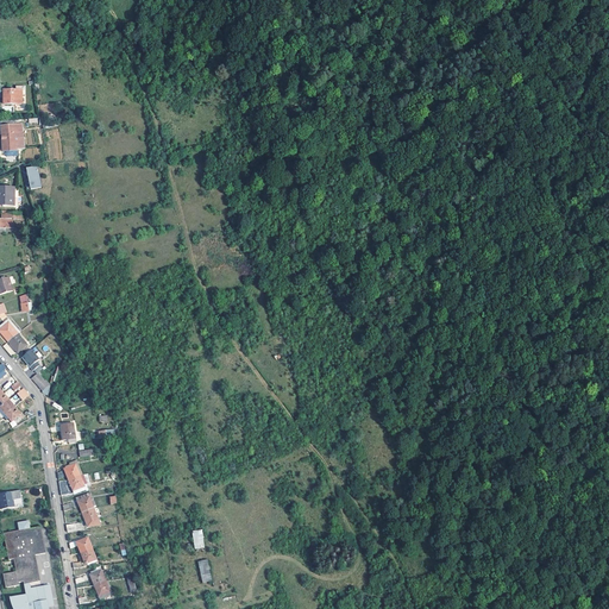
[(22,94),(22,90),(16,92),(4,92),(5,106),(23,105),(22,94)]
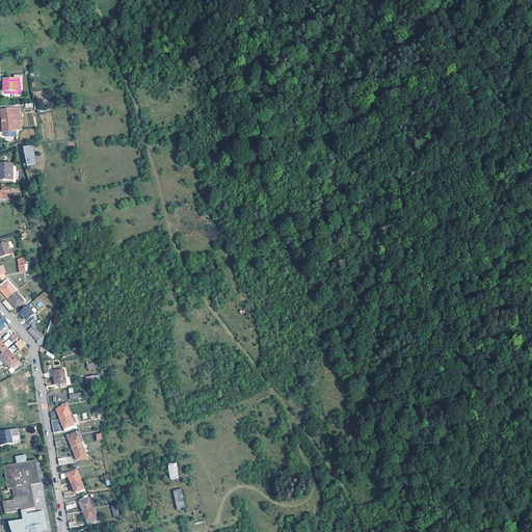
[(48,107),(48,102),(43,103),(44,108),(38,109),(38,113),(52,111),(51,107),(48,107)]
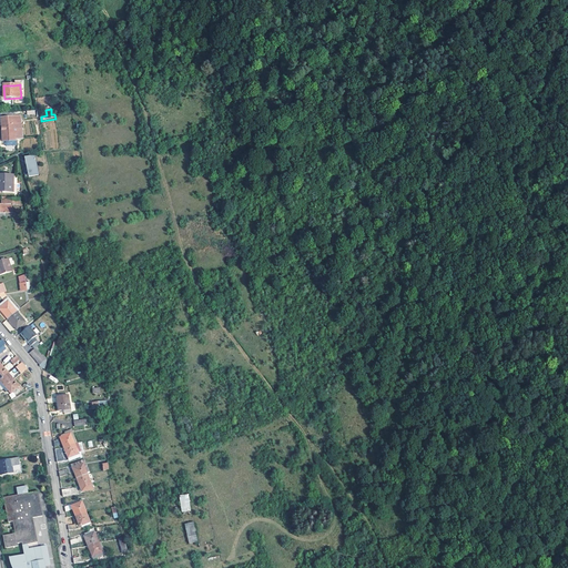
[(22,140),(21,124),(20,117),(2,118),(2,125),(3,141),(3,142),(3,144),(17,144),(17,140),(22,140)]
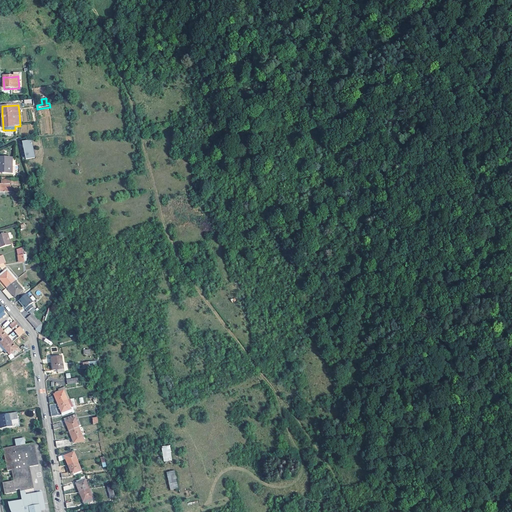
[(35,158),(31,140),(21,142),(22,146),(23,150),(26,160),(35,158)]
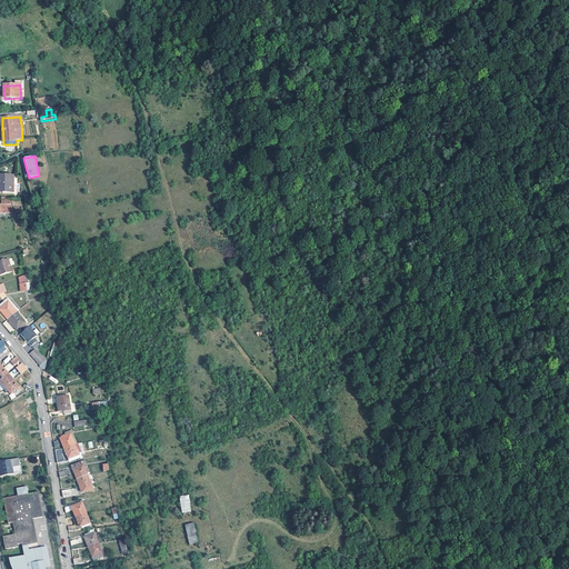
[(0,191),(12,192),(13,175),(0,175),(0,191)]
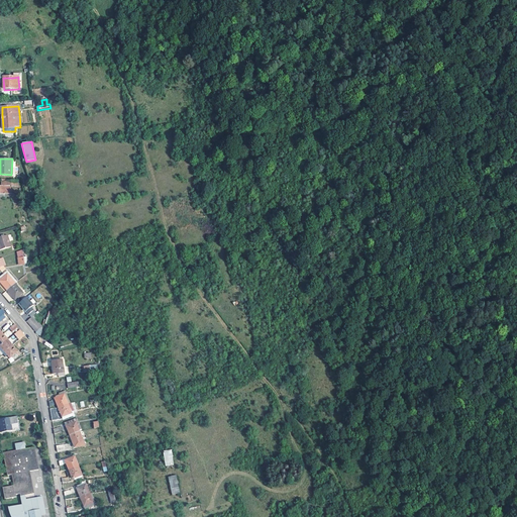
[(18,187),(18,181),(1,181),(1,186),(0,185),(0,194),(5,194),(11,194),(11,187),(18,187)]
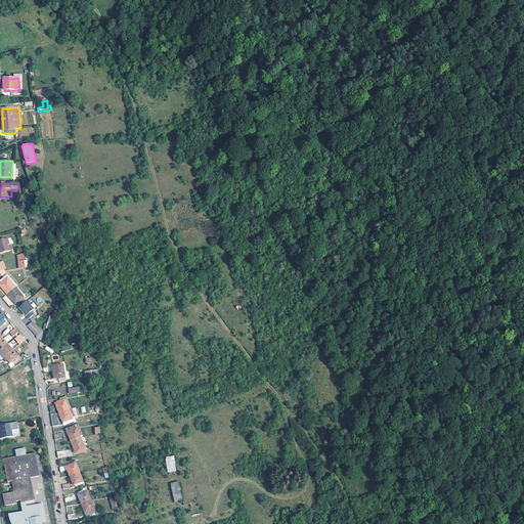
[(0,252),(11,250),(8,237),(0,239),(0,252)]
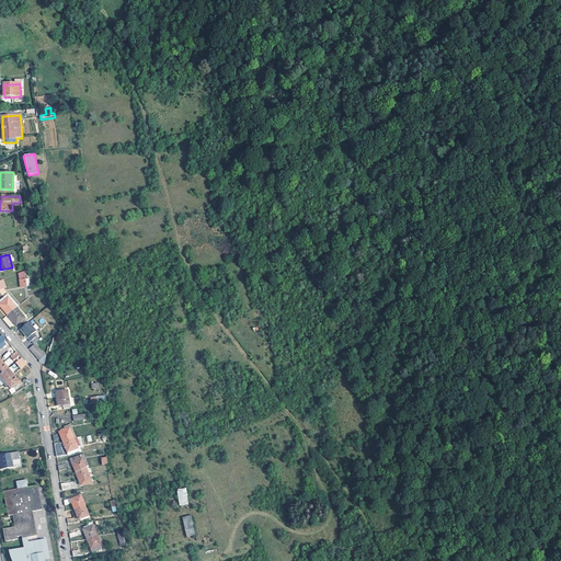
[(19,307),(8,294),(6,296),(16,309),(19,307)]
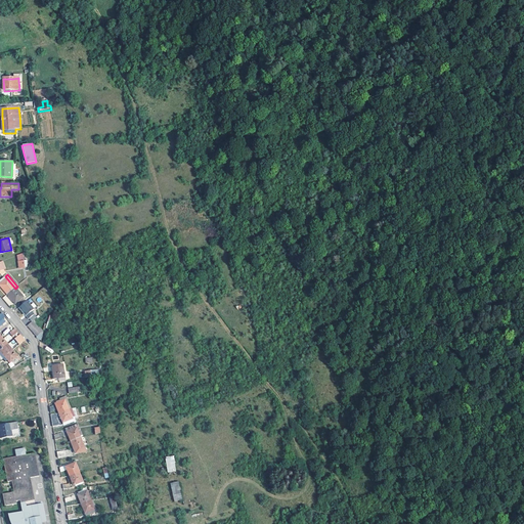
[(0,286),(7,295),(15,289),(5,276),(0,280),(0,284),(0,285),(0,284),(0,286)]
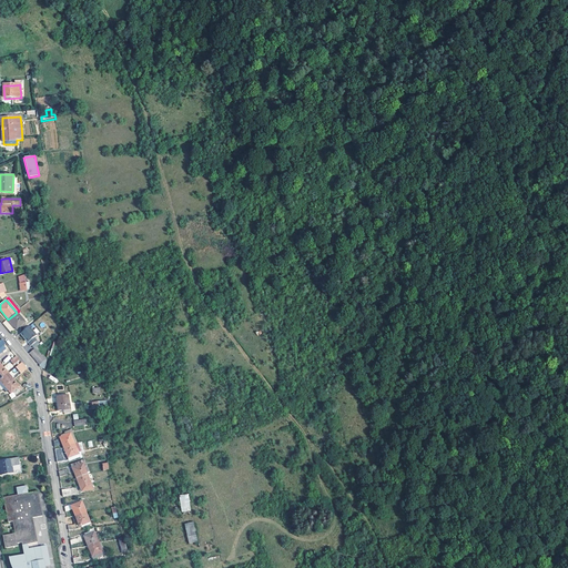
[(24,322),(17,313),(8,320),(17,330),(18,328),(19,330),(28,323),(26,321),(24,322)]
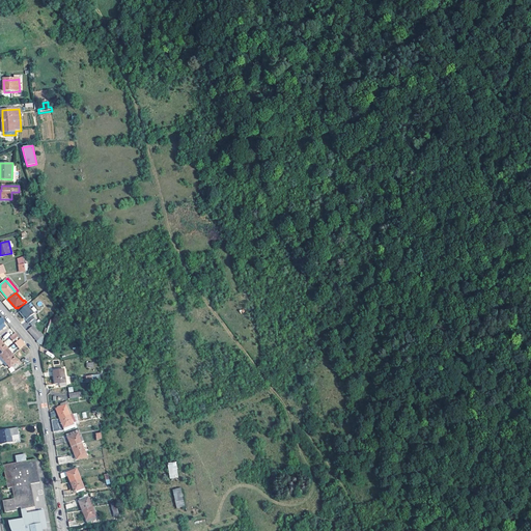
[(28,305),(19,312),(29,324),(35,318),(32,315),(34,313),(28,305)]
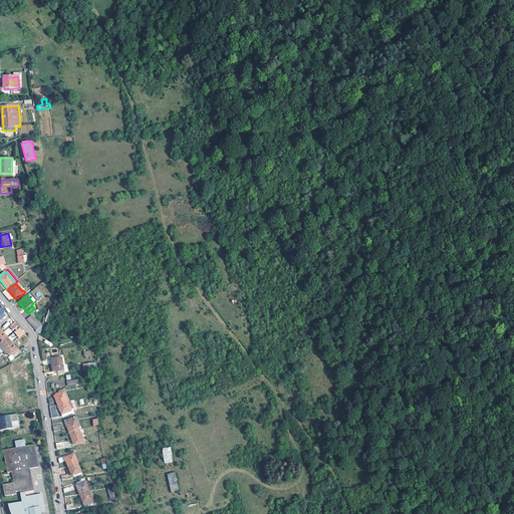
[(38,322),(33,315),(27,320),(36,330),(35,331),(40,334),(42,325),(39,321),(38,322)]
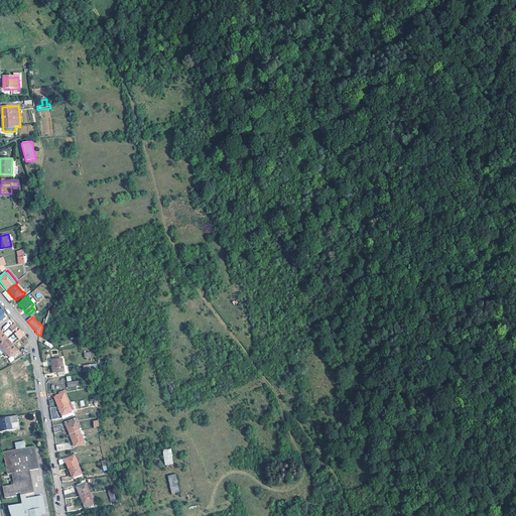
[(20,325),(17,321),(12,326),(15,330),(20,325)]
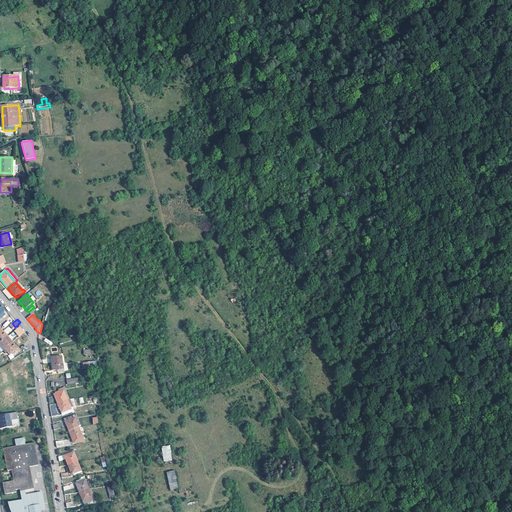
[(27,331),(22,325),(16,329),(21,335),(27,331)]
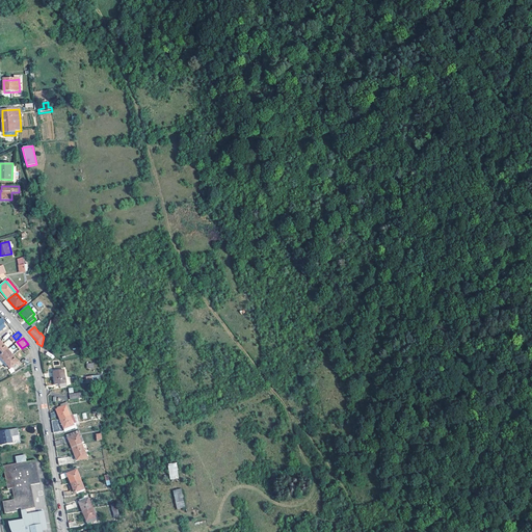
[(15,345),(9,348),(12,354),(19,351),(15,345)]
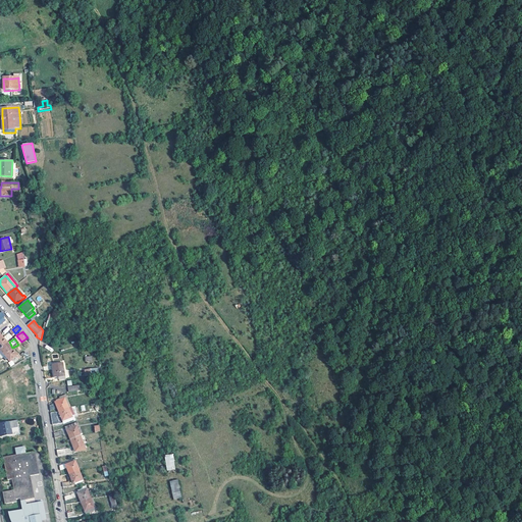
[(2,348),(0,349),(0,350),(5,356),(8,353),(12,350),(7,344),(2,348)]
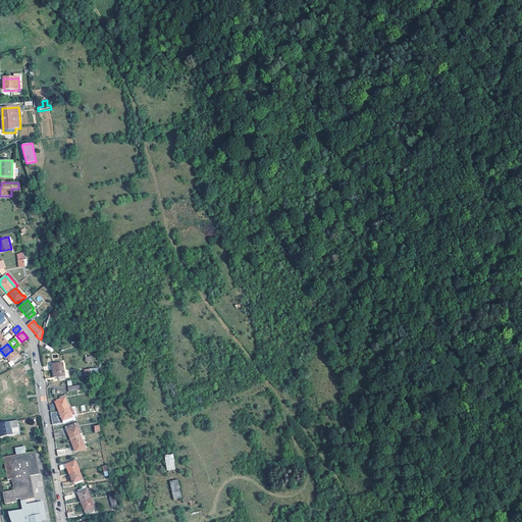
[(10,362),(11,361),(16,357),(17,356),(14,352),(12,350),(8,353),(5,356),(8,360),(10,362)]
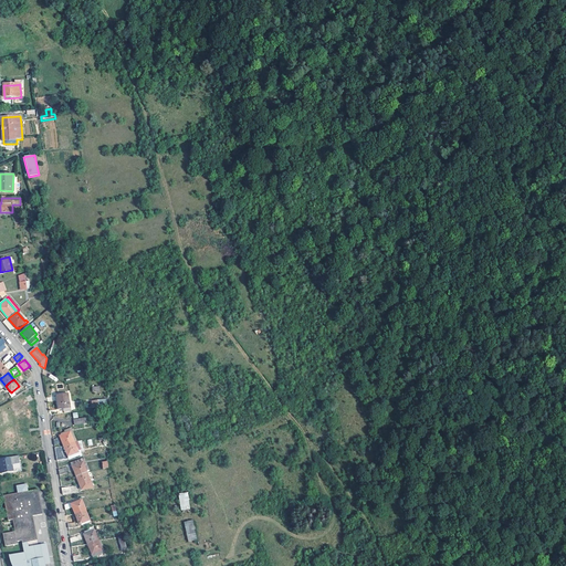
[(71,412),(67,394),(55,396),(58,410),(63,409),(63,411),(63,413),(71,412)]
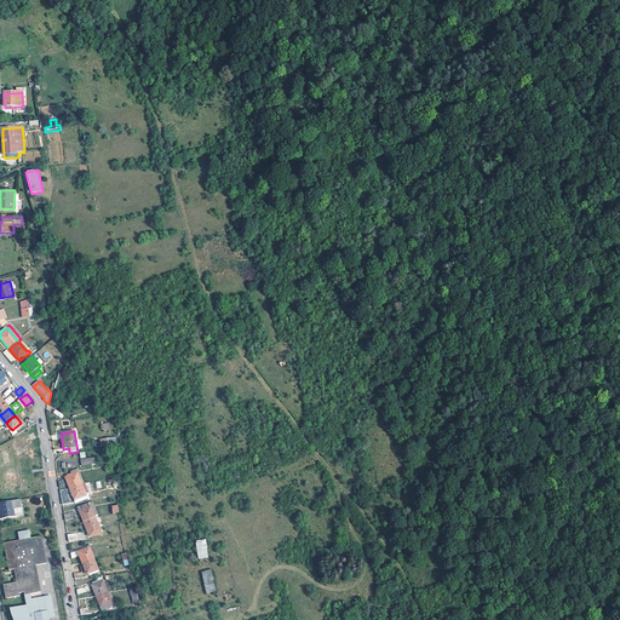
[(76,474),(81,484),(84,483),(78,469),(64,475),(67,477),(76,474)]
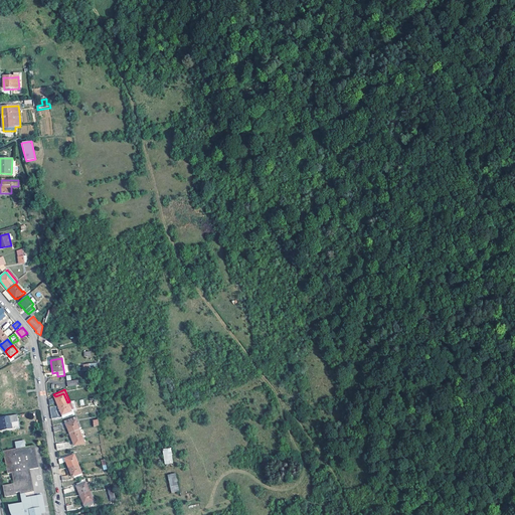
[(56,402),(58,406),(67,402),(63,393),(55,396),(54,396),(54,397),(48,400),(49,405),(56,402)]
